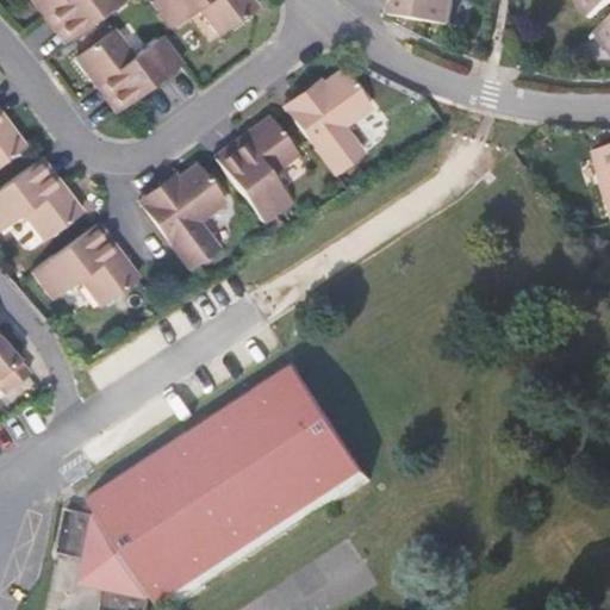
[(122,0),(33,0),(66,43),(122,0)]
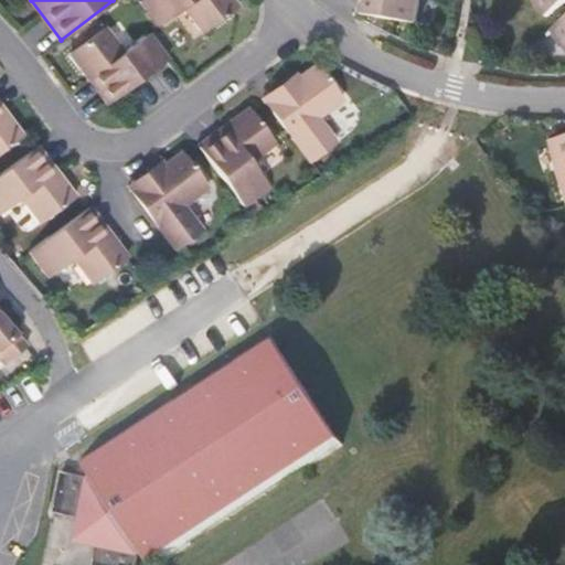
[(232,0),(139,0),(140,0),(159,25),(184,6),(203,32),(237,7),(232,0)]
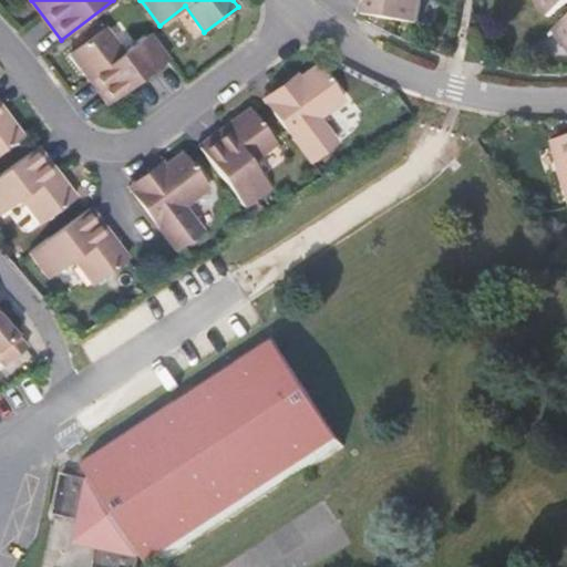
[(419,22),(422,0),(366,0),(363,13),(419,22)]
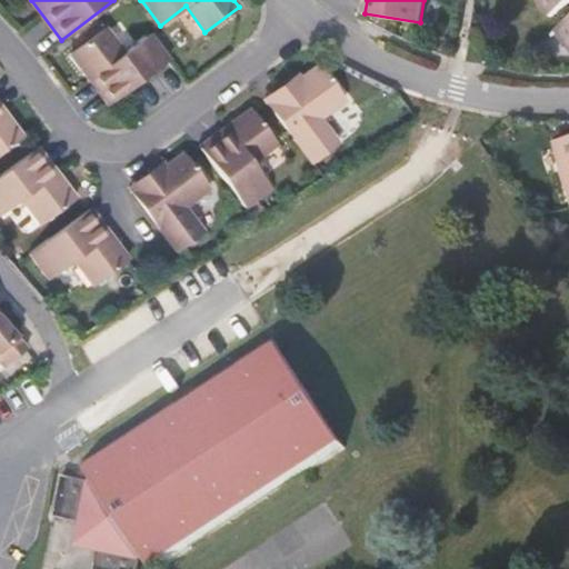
[(568,0),(539,0),(551,16),(568,2),(568,0)]
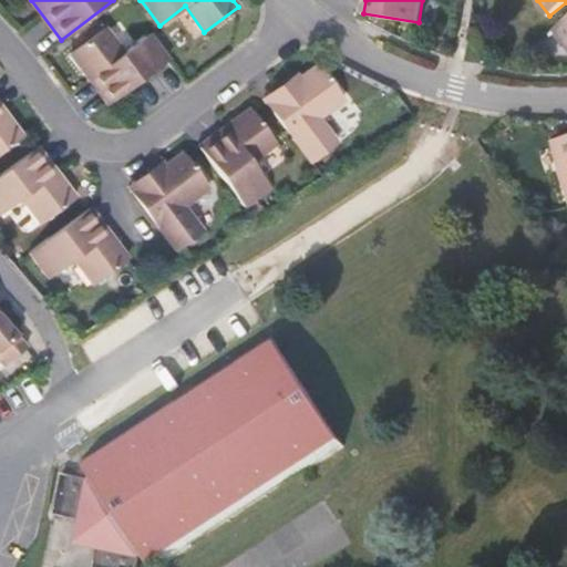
[(566,18),(554,29),(566,45),(566,18)]
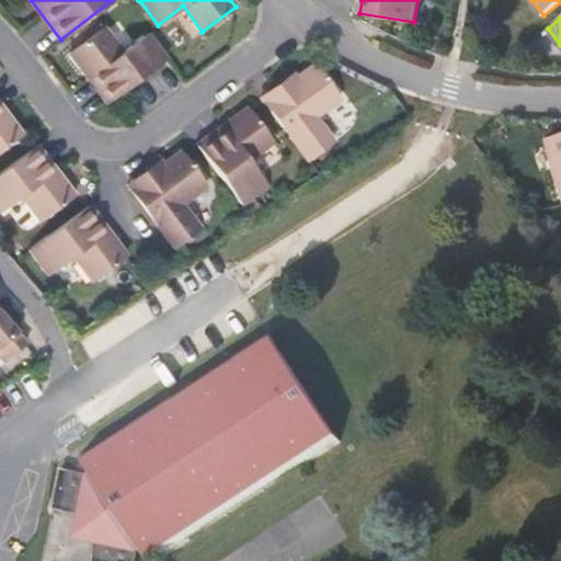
[(70,52),(107,102),(167,58),(148,33),(123,52),(104,26),(70,52)]
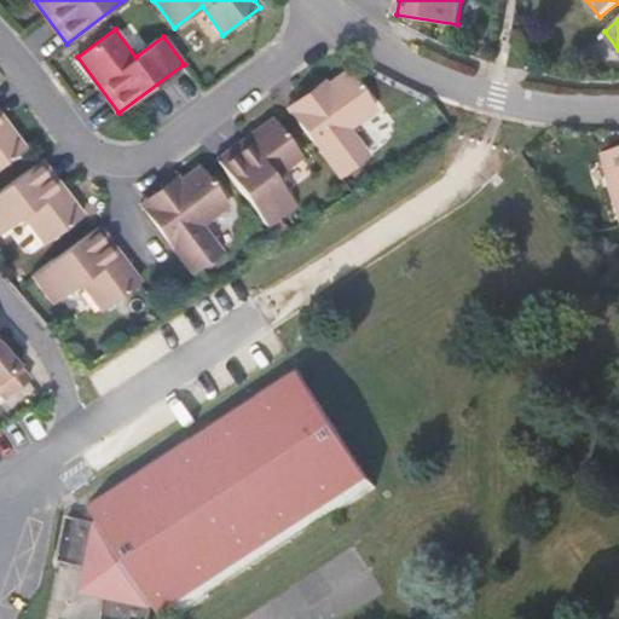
[(368,156),(346,127),(374,106),(351,75),(347,70),(291,110),(340,177),(368,156)]
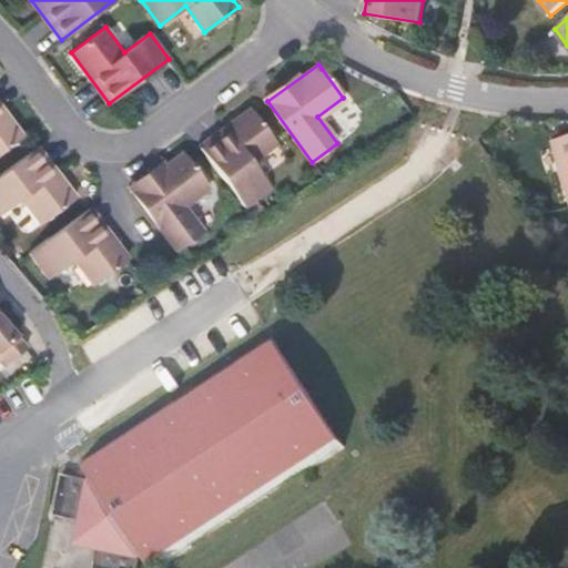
[(0,153),(22,137),(0,105),(0,153)]
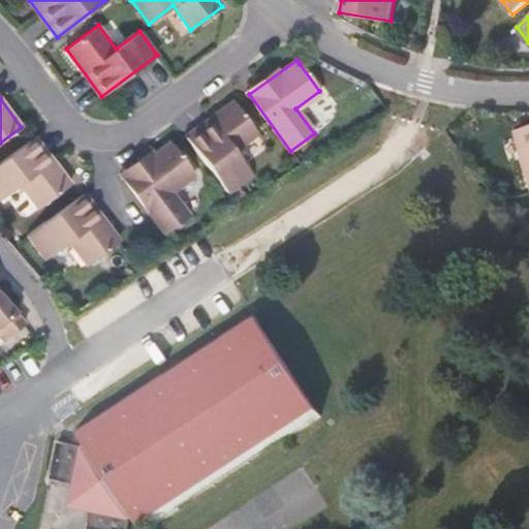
[(252,175),(234,150),(257,132),(234,100),(185,135),(227,193),(252,175)]
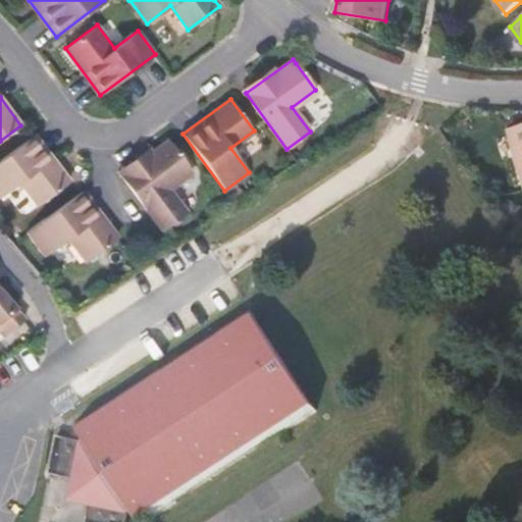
[(521,170),(521,125),(510,129),(521,170)]
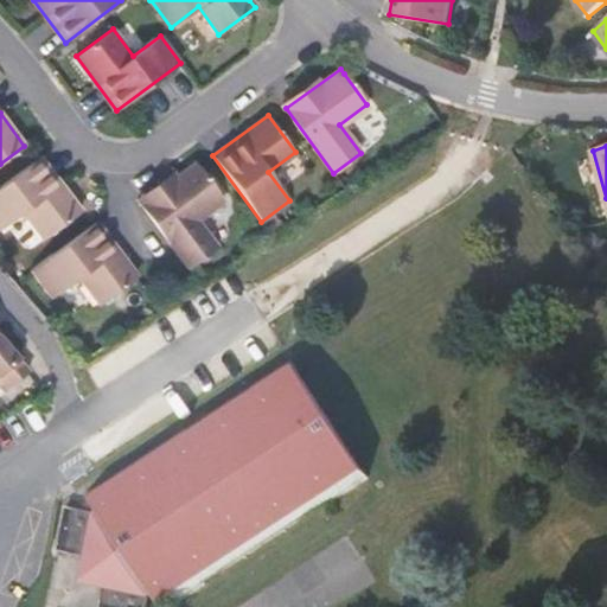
[(0,229),(24,211),(44,238),(81,211),(39,157),(0,185),(0,229)]
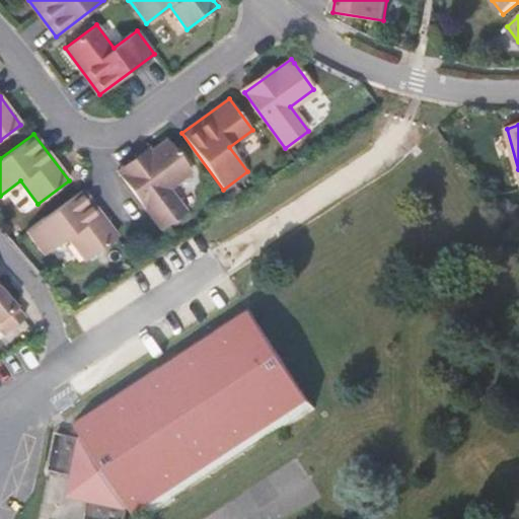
[(121,173),(161,229),(184,211),(167,187),(191,170),(167,139),(121,173)]
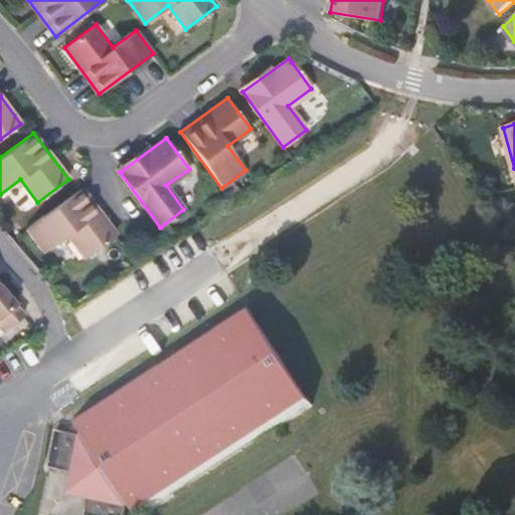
[(68,234),(86,259),(116,235),(81,189),(27,228),(44,251),(68,234)]
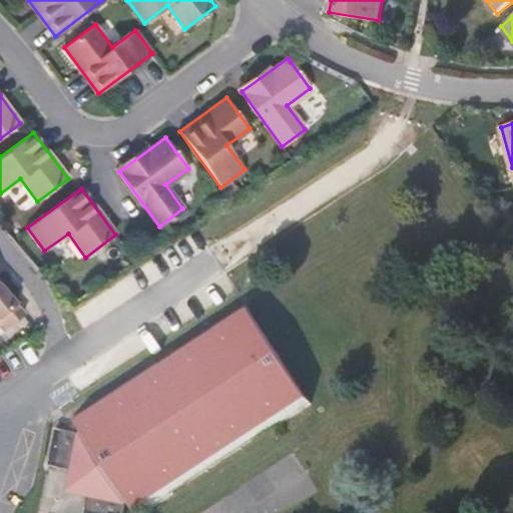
[(63,260),(76,250),(67,236),(53,245),(63,260)]
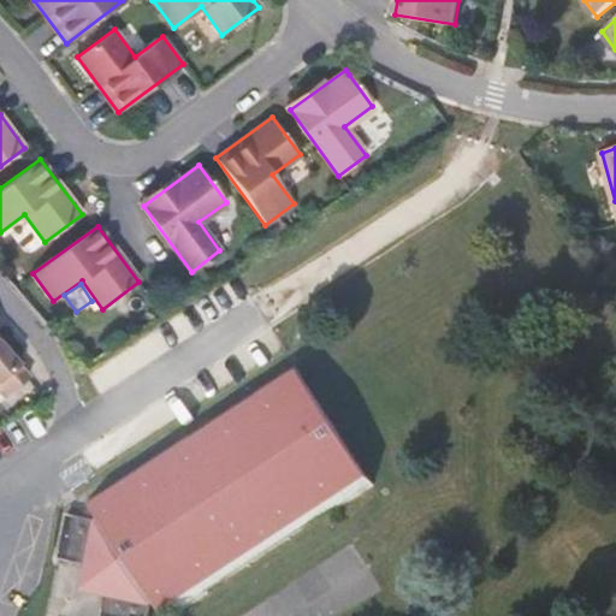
[(28,378),(0,345),(0,397),(1,400),(28,378)]
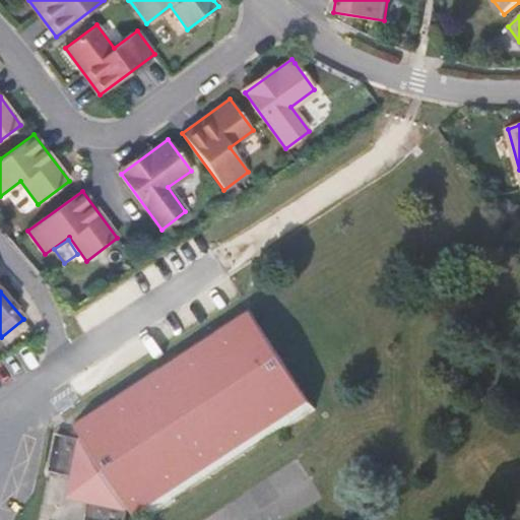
[(91,505),(87,519),(123,519),(125,513),(134,511),(138,519),(145,519),(178,500),(173,492),(271,428),(276,436),(315,411),(249,309),(76,420),(83,433),(78,440),(57,435),(48,470),(72,476),(78,478),(75,492),(93,497),(91,505)]
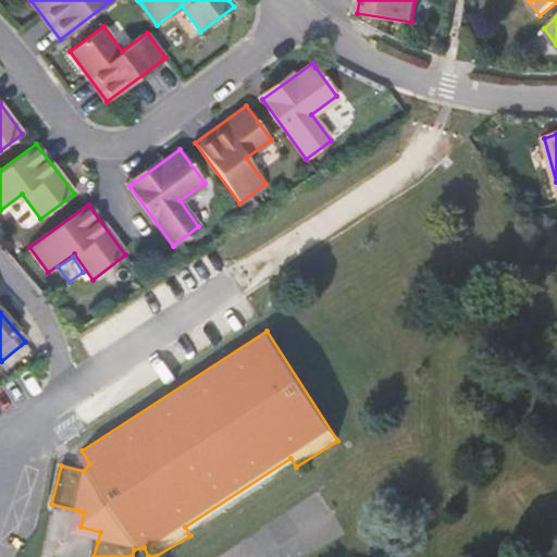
[(190,535),(296,467),(291,458),(185,527),(190,535)]
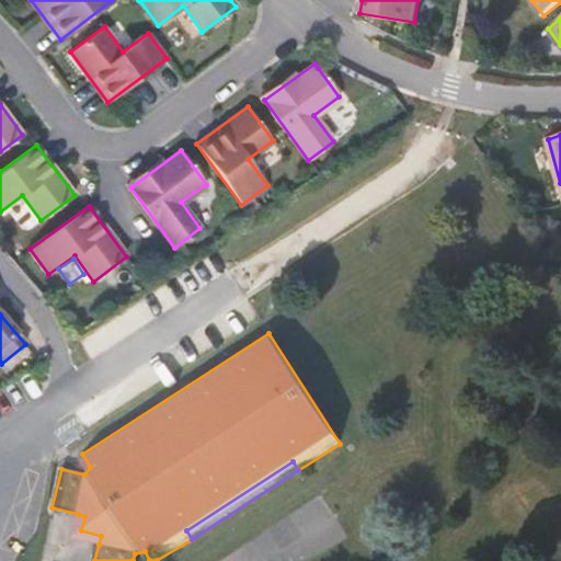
[(78,514),(71,538),(99,545),(101,536),(81,530),(84,516),(78,514)]
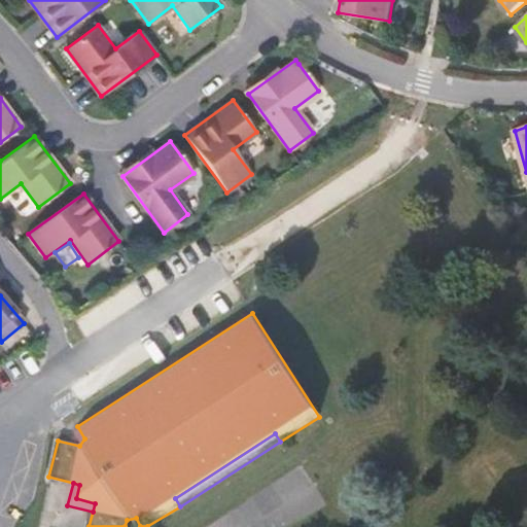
All buildings are outlined.
